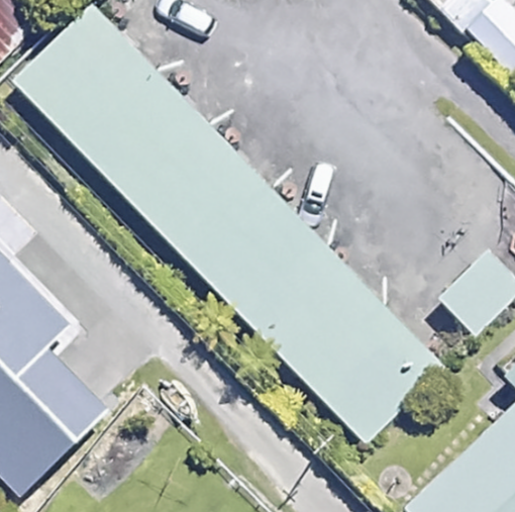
[(0,57),(43,13),(29,0),(0,0),(0,57)]
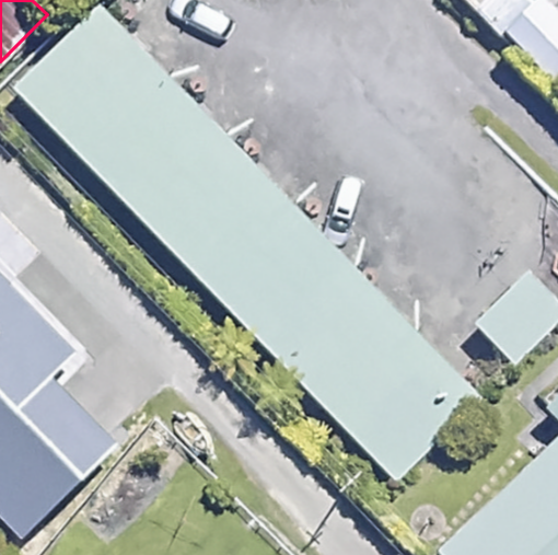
[(478,393),(95,4),(11,89),(394,477),(478,393)]
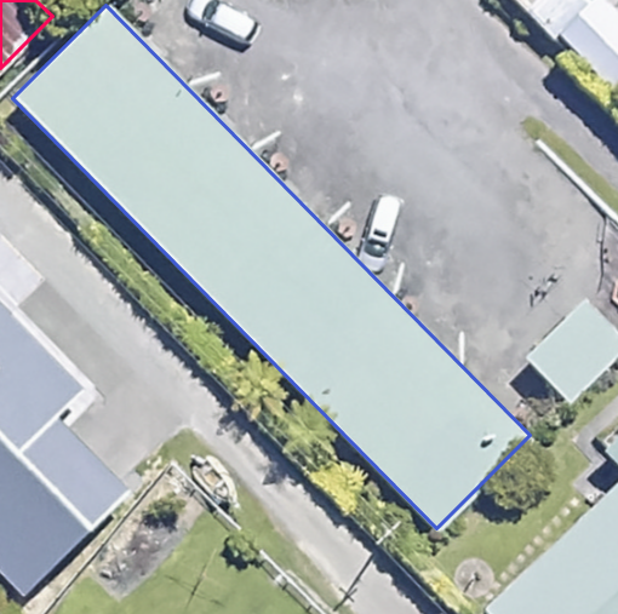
[(617,353),(617,333),(583,298),(526,355),(571,400),(617,353)]
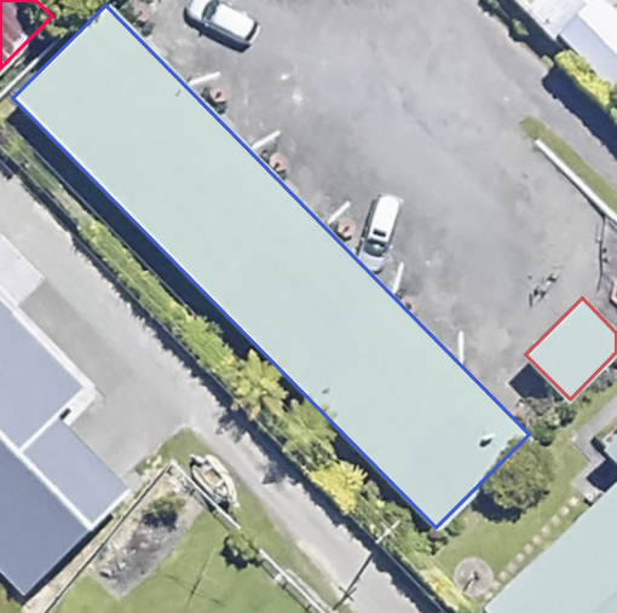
[(113,533),(0,417),(0,565),(39,605),(113,533)]
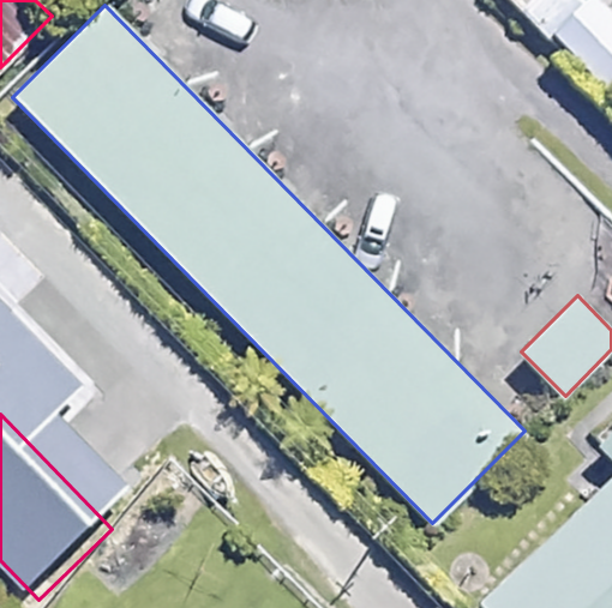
[(611,607),(611,428),(597,444),(611,461),(611,477),(479,602),(483,607),(611,607)]
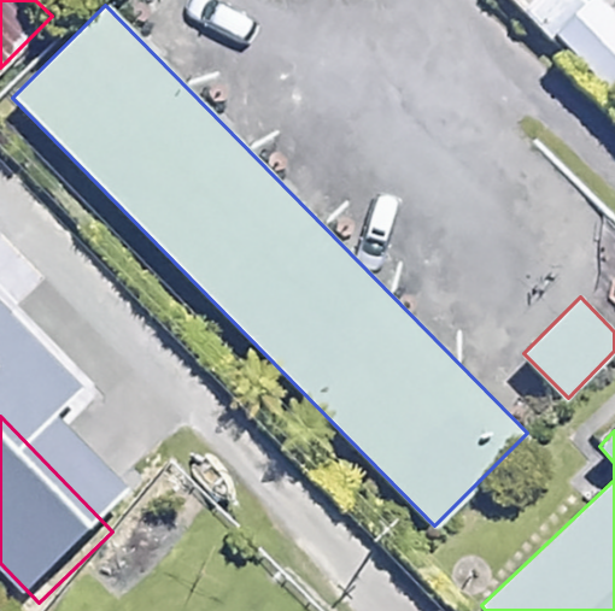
[(230,610),(218,598),(205,610),(230,610)]
